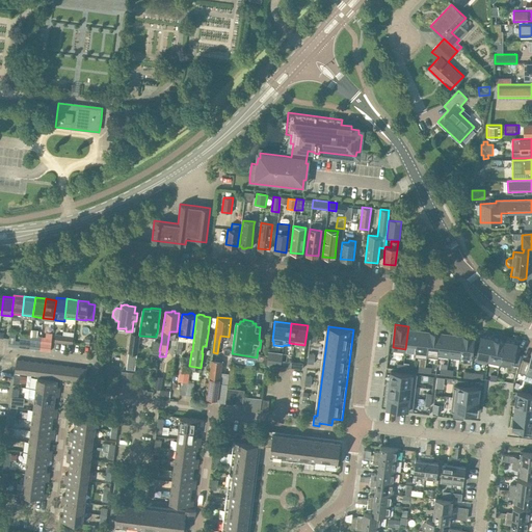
[(408,326),(405,349),(416,350),(419,327),(408,326)]
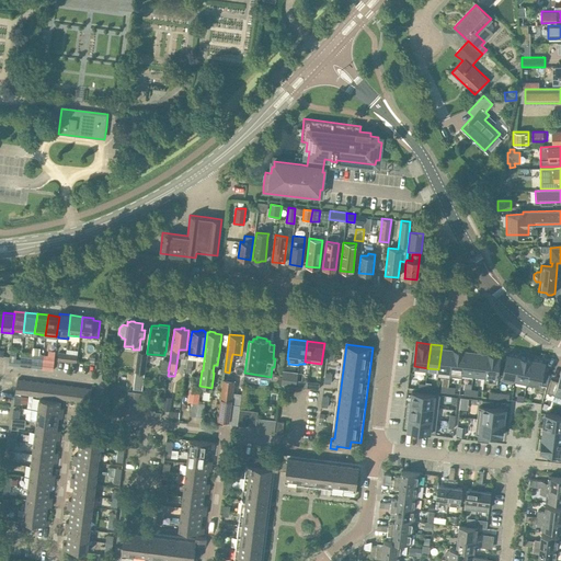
[(442,345),(438,369),(450,370),(454,346),(442,345)]
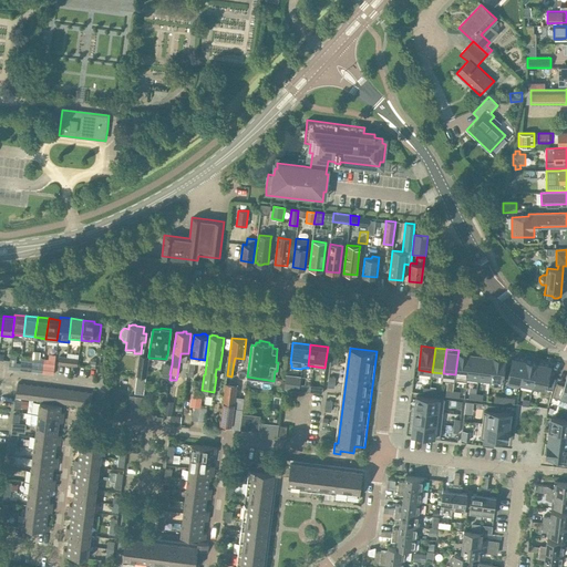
[(459,350),(455,374),(467,377),(470,352),(459,350)]
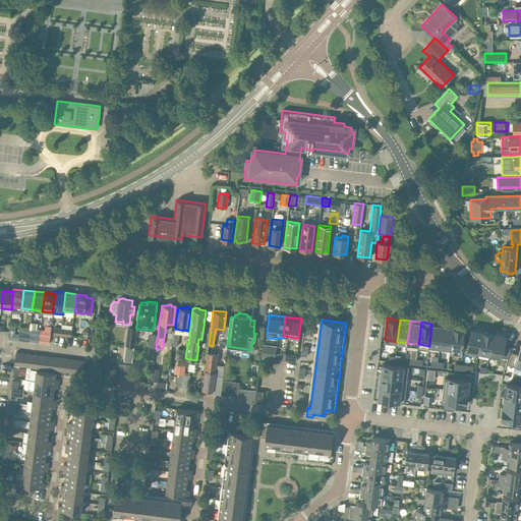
[(431,324),(429,346),(440,347),(442,325),(431,324)]
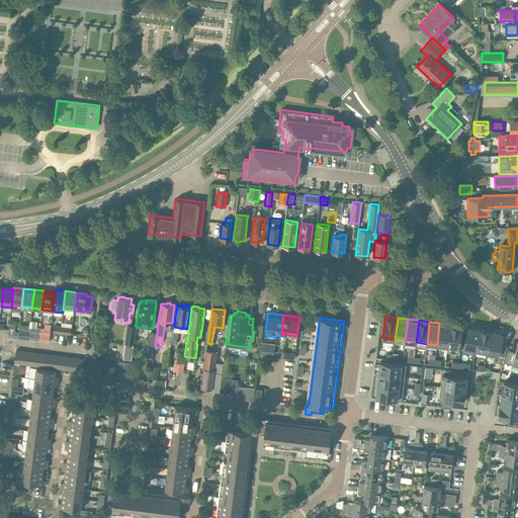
[(439,323),(437,345),(447,346),(450,324),(439,323)]
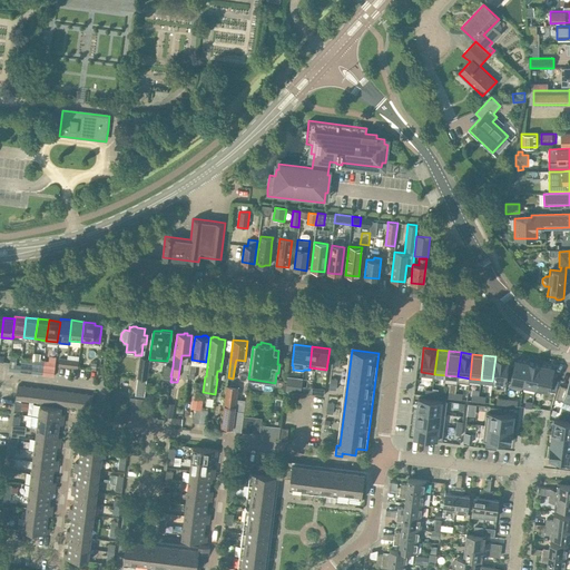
[(19,372),(20,365),(16,364),(17,357),(10,356),(9,361),(10,361),(9,371),(19,372)]
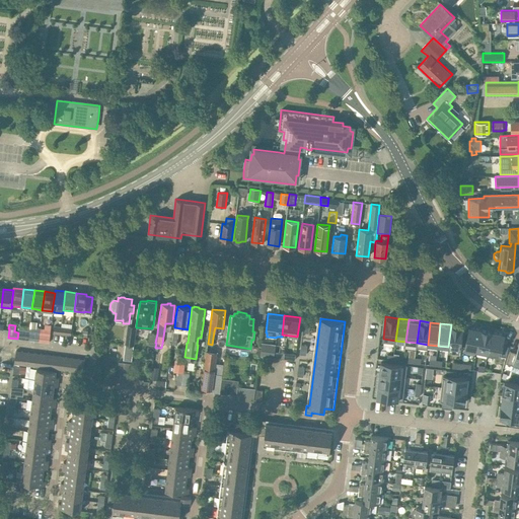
[(127,324),(125,345),(133,345),(133,346),(135,346),(137,327),(136,327),(136,325),(127,324)]
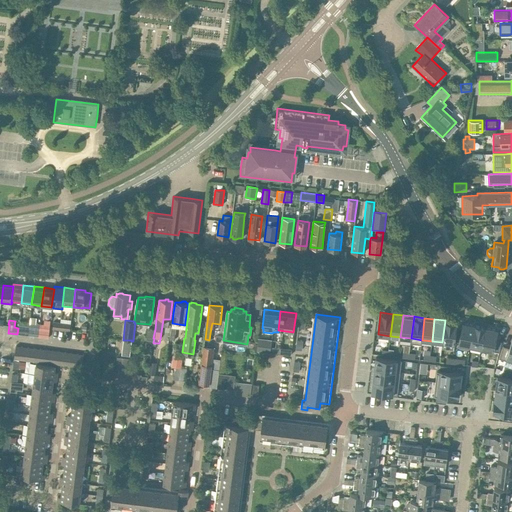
[(442,342),(442,348),(454,349),(454,343),(454,342),(456,331),(457,322),(445,320),(442,342)]
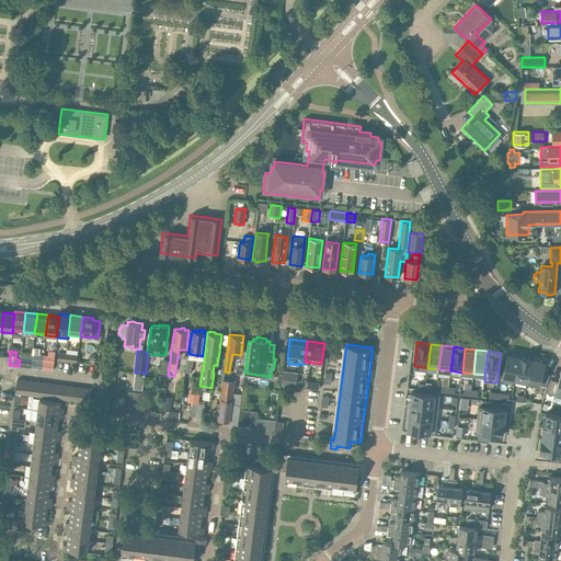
[(43,355),(41,369),(53,370),(55,352),(50,352),(49,356),(43,355)]
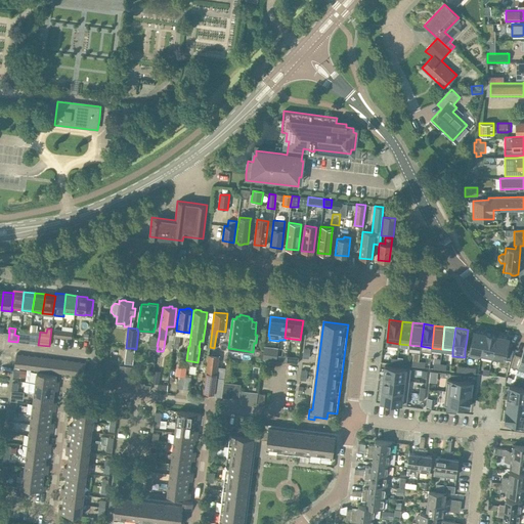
[(28,343),(30,331),(25,330),(24,336),(18,336),(17,342),(28,343)]
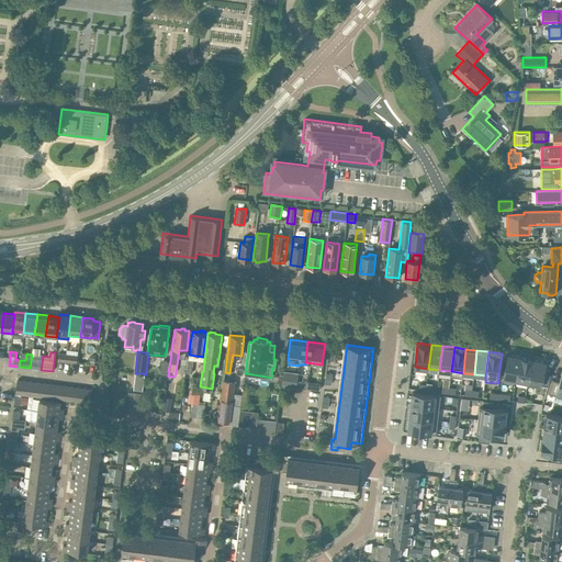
[(501,363),(498,375),(502,377),(517,380),(521,357),(506,353),(504,364),(501,363)]
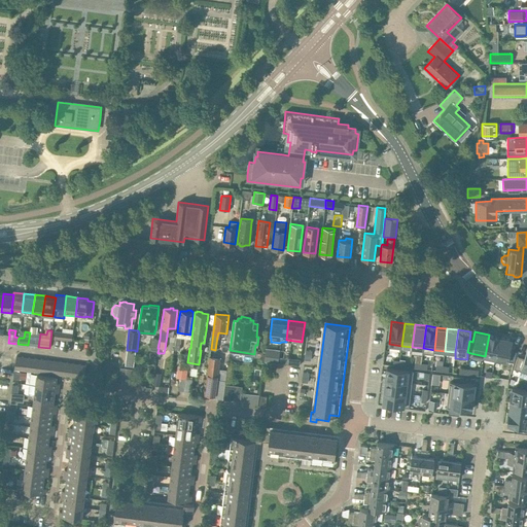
[(38,347),(40,334),(30,332),(28,345),(38,347)]
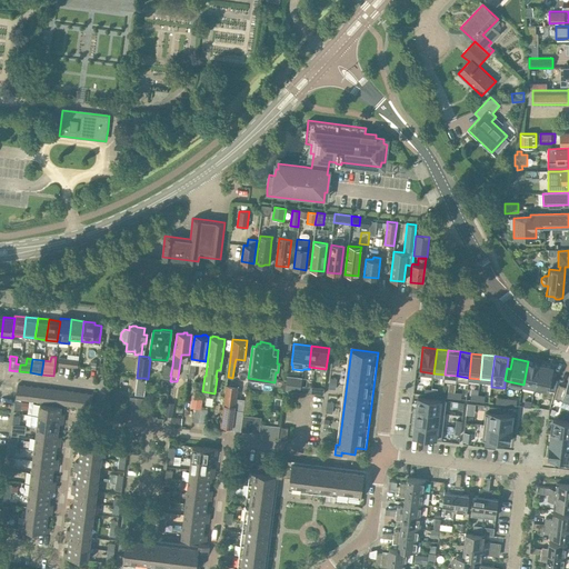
[(528,361),(523,385),(535,387),(540,363),(528,361)]
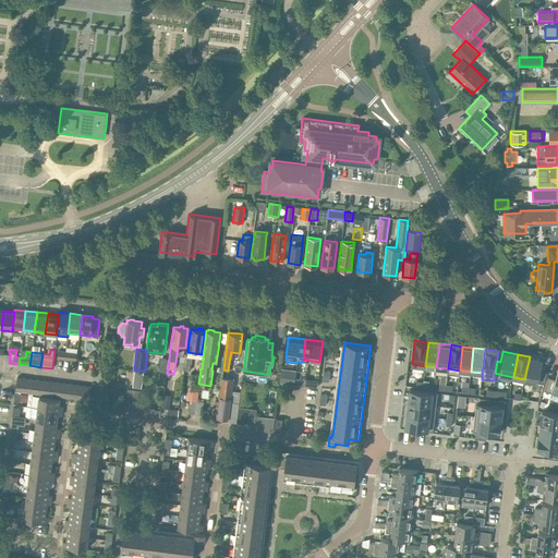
[(190,371),(192,356),(185,355),(183,370),(190,371)]
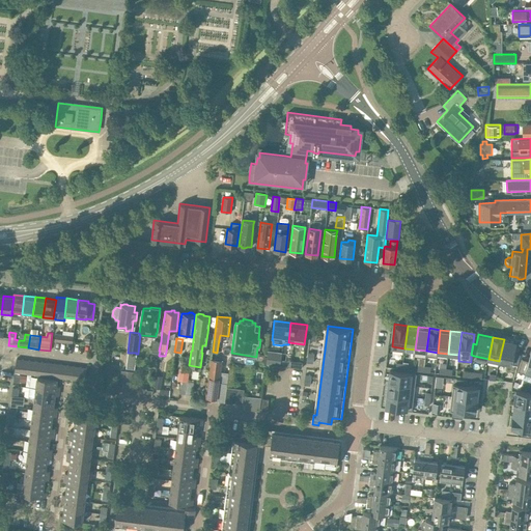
[(504,339),(499,361),(518,365),(520,354),(514,353),(516,342),(504,339)]
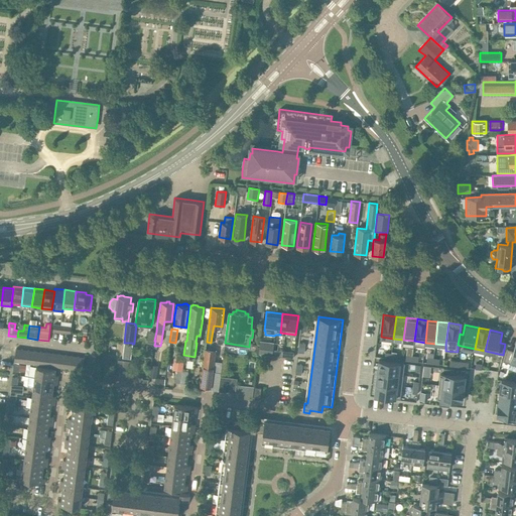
[(148,331),(147,343),(148,343),(153,344),(154,344),(154,341),(156,332),(148,331)]
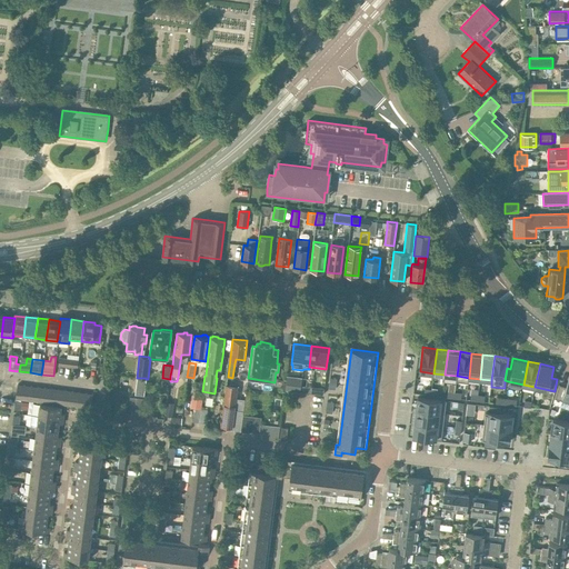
[(286,379),(285,390),(300,391),(301,385),(302,378),(296,377),(287,376),(286,379)]
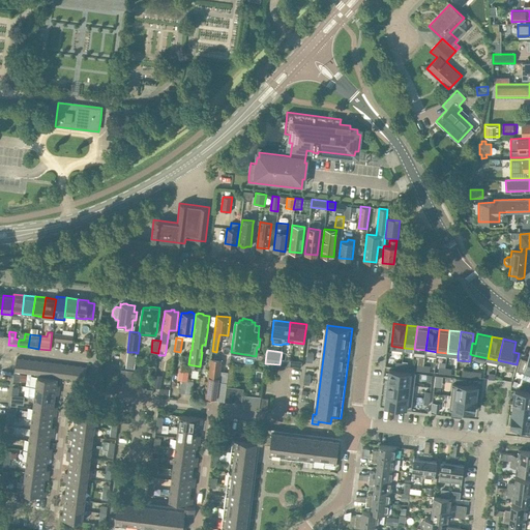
[(127,352),(125,367),(134,367),(136,352),(127,352)]
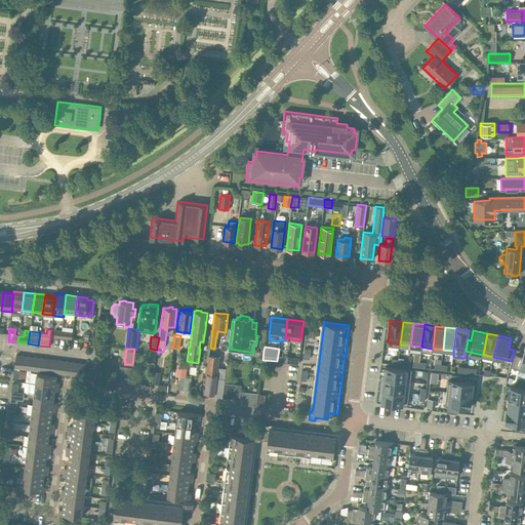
[(516,355),(512,367),(524,371),(524,349),(522,357),(516,355)]
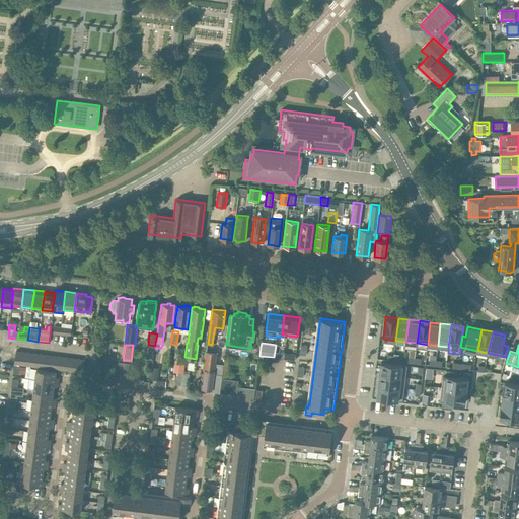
[(207,351),(202,388),(212,389),(213,381),(221,383),(222,378),(224,359),(223,359),(216,358),(217,352),(207,351)]
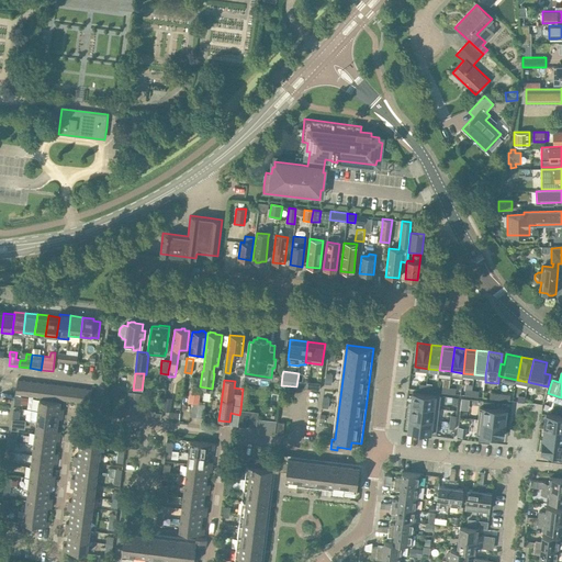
[(189,396),(188,402),(191,403),(198,404),(199,404),(200,392),(190,390),(189,396)]
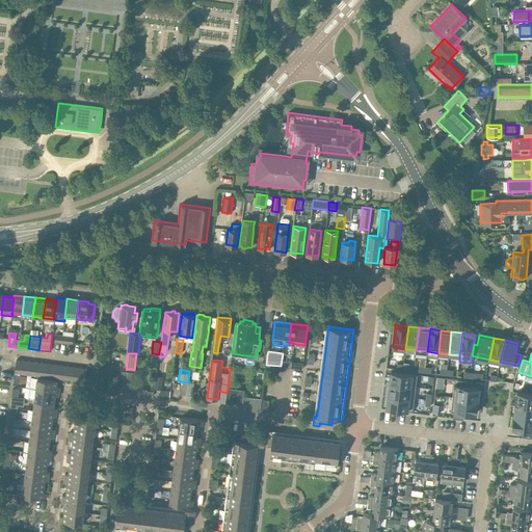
[(391,371),(389,383),(416,387),(417,374),(391,371)]
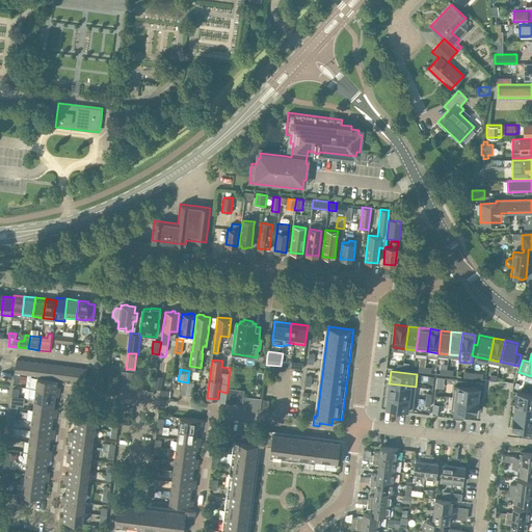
[(132,387),(134,374),(122,372),(120,386),(132,387)]
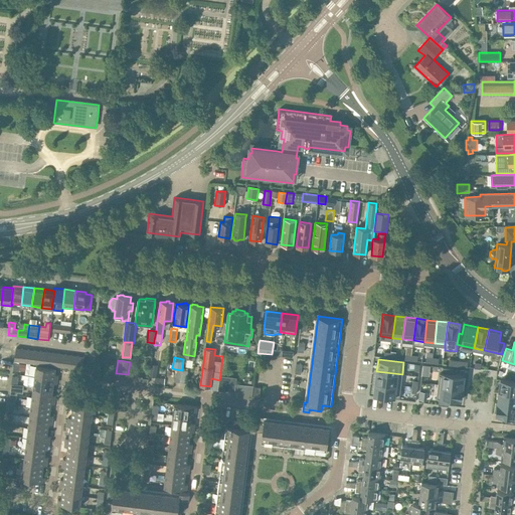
[(45,365),(38,365),(36,364),(36,365),(35,365),(34,376),(57,379),(57,374),(54,374),(55,367),(51,366),(45,365)]
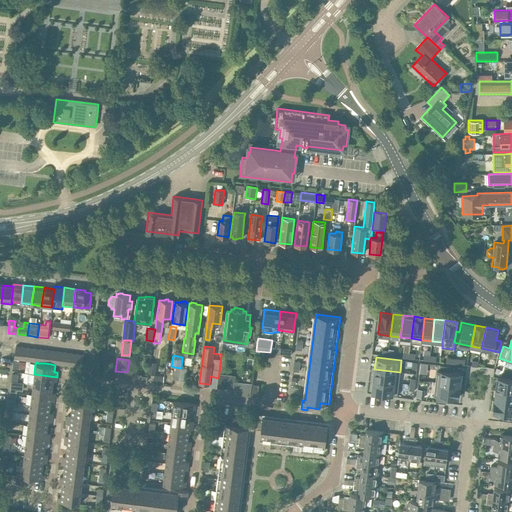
[(437,370),(436,382),(460,385),(461,373),(450,371),(450,366),(440,365),(439,370),(437,370)]
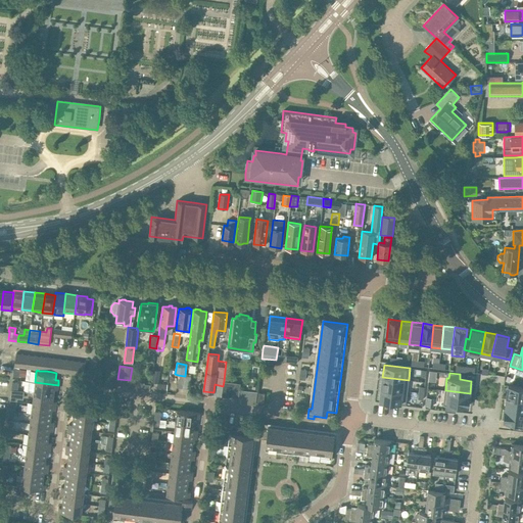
[(189,389),(190,376),(185,376),(184,376),(178,375),(176,387),(189,389)]
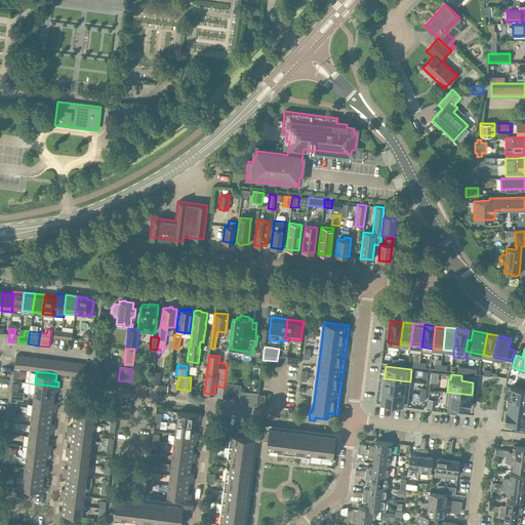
[(384,378),(382,390),(409,393),(410,381),(384,378)]
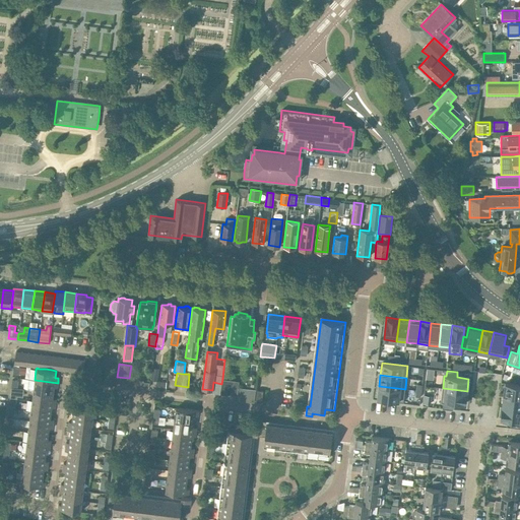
[(221,384),(220,393),(238,396),(239,381),(228,380),(223,379),(222,379),(221,384)]
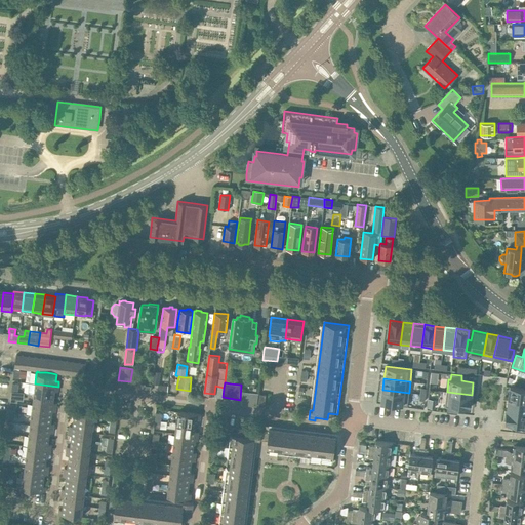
[(57,392),(58,387),(35,384),(34,394),(53,397),(54,391),(57,392)]
